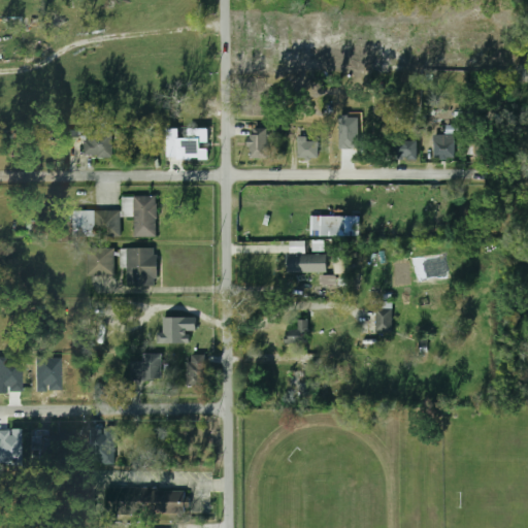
[(266,158),(266,128),(250,128),(250,158),(266,158)]
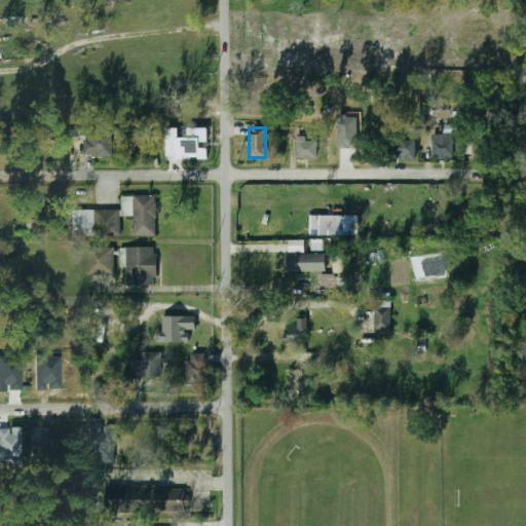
[(167,128),(167,158),(208,158),(209,128),(188,128),(188,138),(179,138),(179,128),(167,128)]
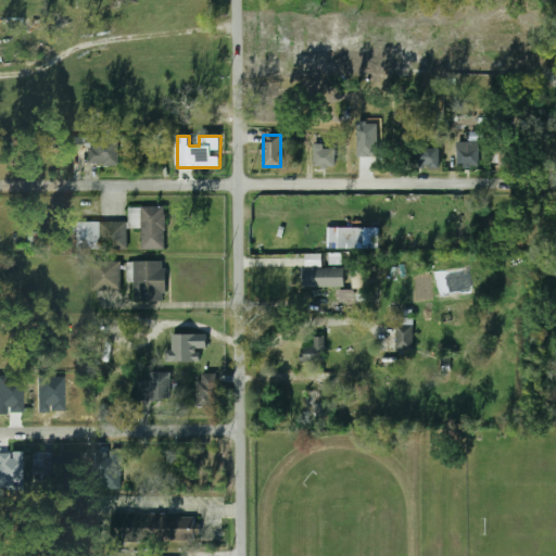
[(72,148),(80,148),(80,138),(72,138),(72,148)]
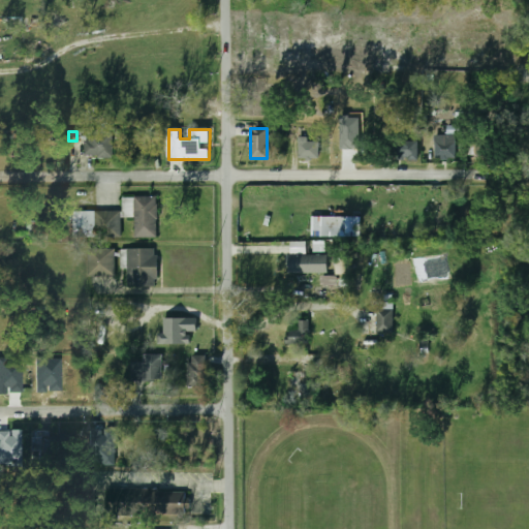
[(343,159),(361,159),(361,132),(343,132),(343,159)]
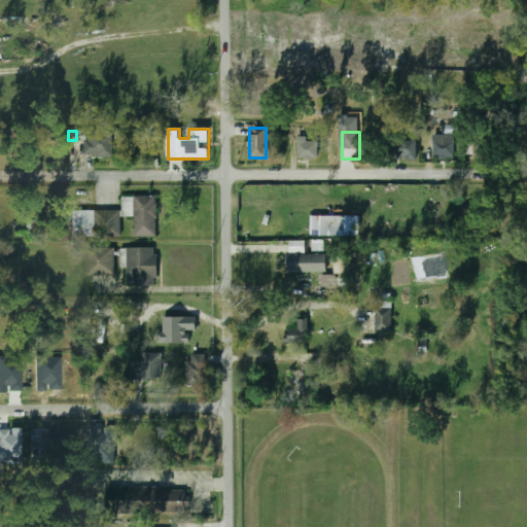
[(112,156),(112,134),(83,134),(83,156),(112,156)]
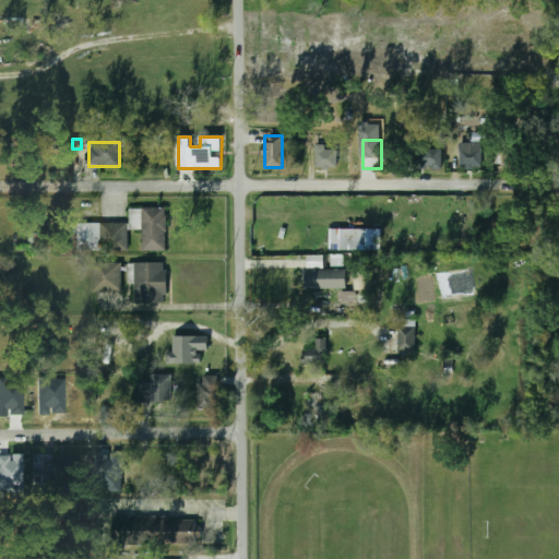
[(314,167),(335,167),(335,150),(325,150),(325,144),(314,144),(314,167)]
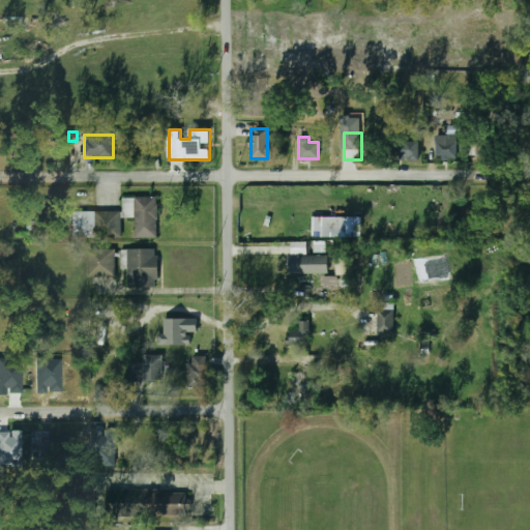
[(435,141),(435,158),(455,158),(455,141),(435,141)]
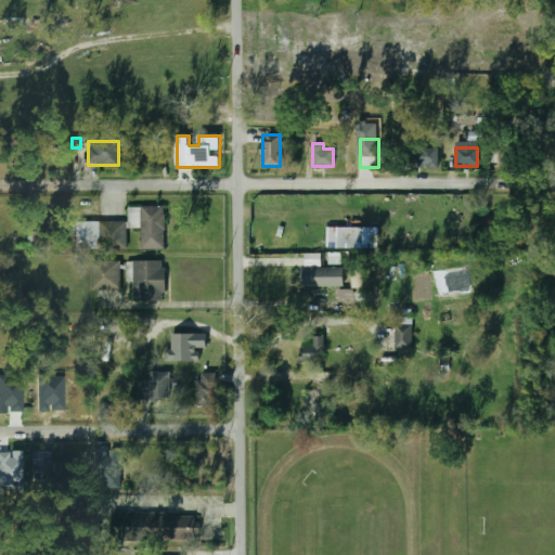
[(437,167),(437,149),(407,149),(407,167),(437,167)]
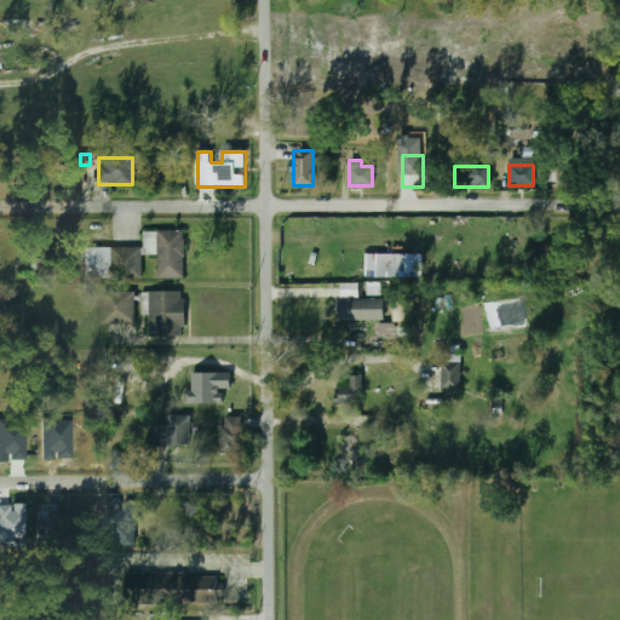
[(183,277),(183,231),(143,231),(143,254),(158,254),(158,277),(183,277)]
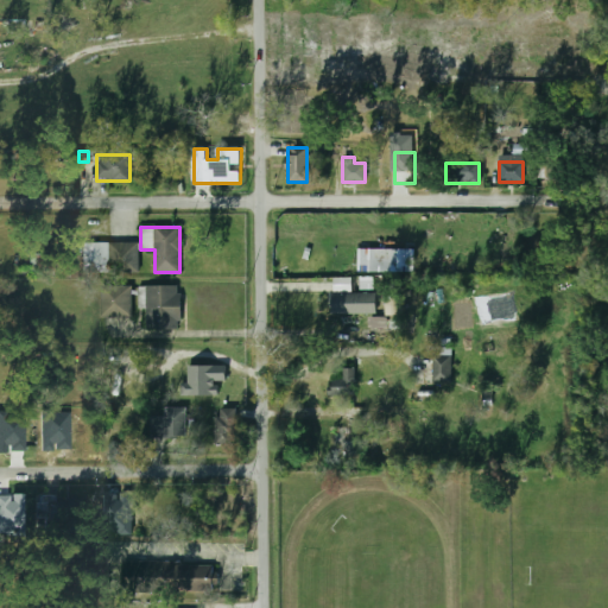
[(81,273),(137,273),(137,242),(81,242),(81,273)]
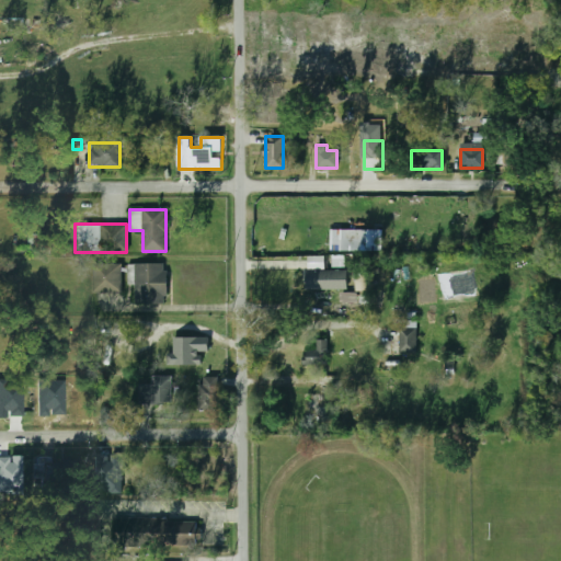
[(381,230),(330,230),(330,251),(381,251),(381,230)]
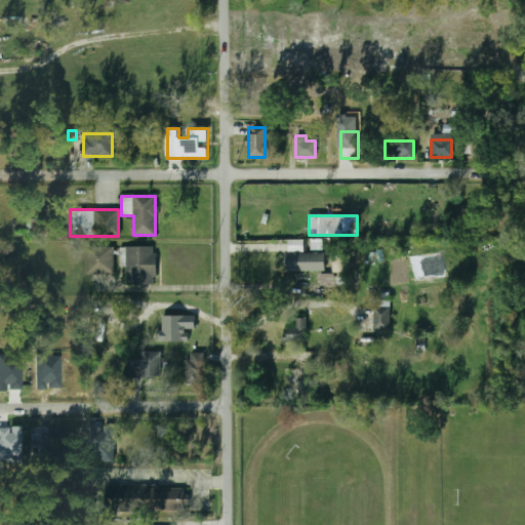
[(456,220),(458,234),(471,233),(470,219),(456,220)]
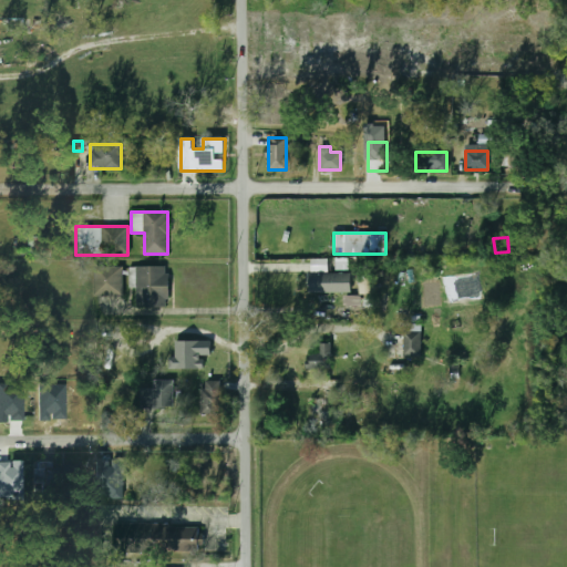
[(352,260),(338,260),(338,274),(310,274),(310,292),(352,292),(352,260)]
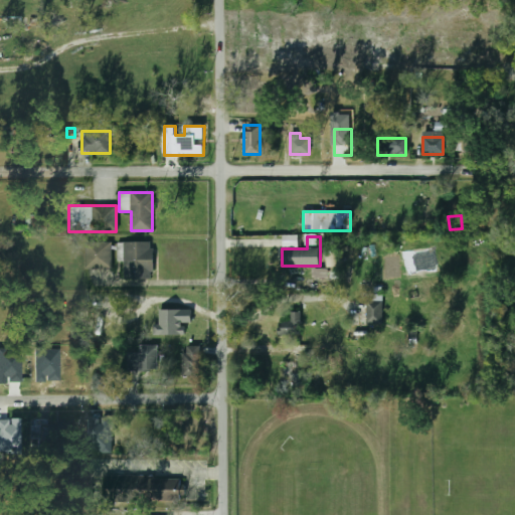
[(111,242),(84,242),(84,269),(111,269),(111,242)]
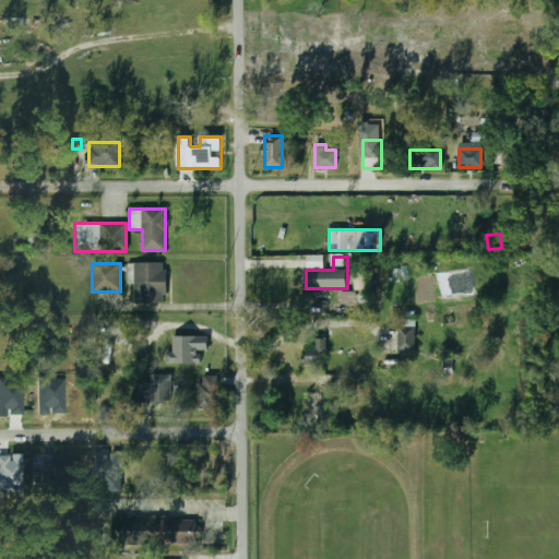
[(133,302),(165,302),(165,263),(133,263),(133,302)]
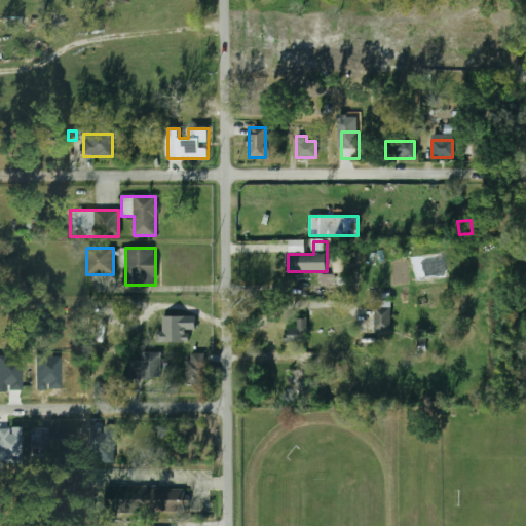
[(389,331),(390,300),(374,300),(374,330),(389,331)]
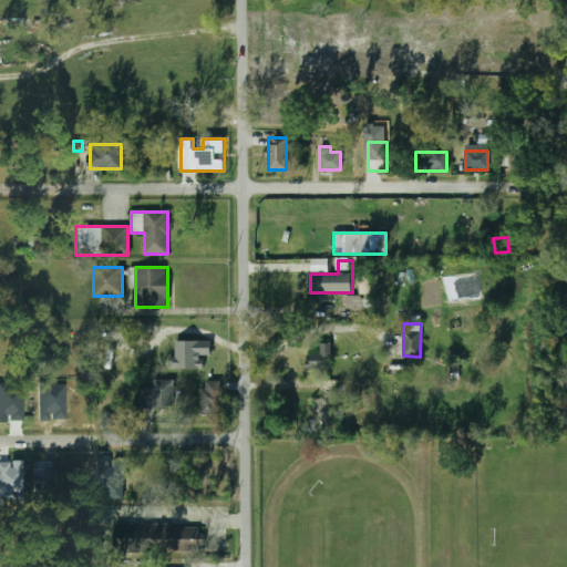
[(176,341),(176,358),(169,358),(169,369),(204,369),(204,356),(212,356),(212,341),(176,341)]
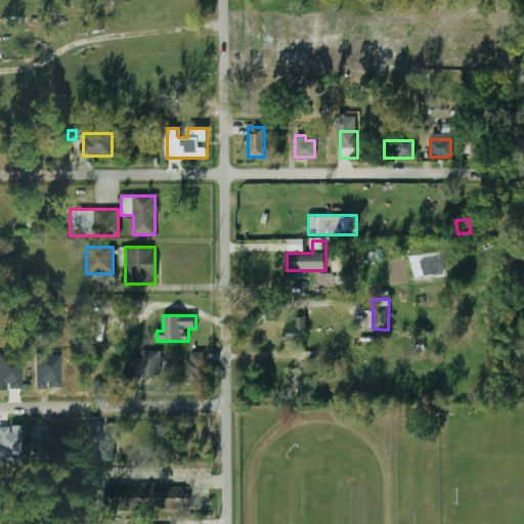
[(306,341),(306,317),(296,317),(296,328),(284,328),(284,341),(306,341)]
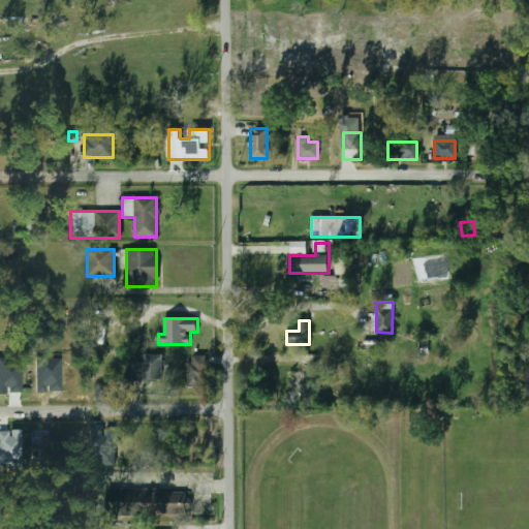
[(130,363),(130,380),(161,380),(161,355),(143,355),(143,363),(130,363)]
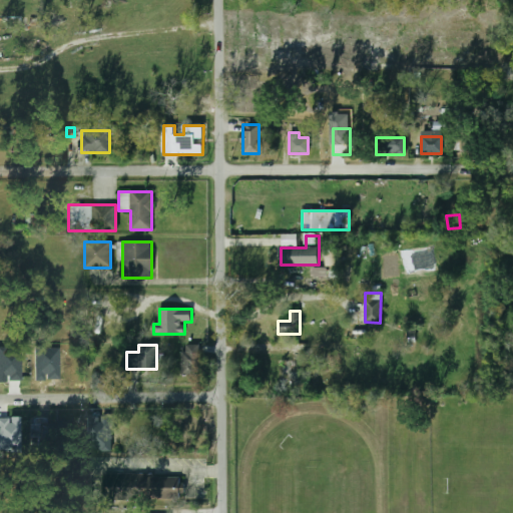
[(181,376),(197,376),(197,345),(181,345),(181,376)]
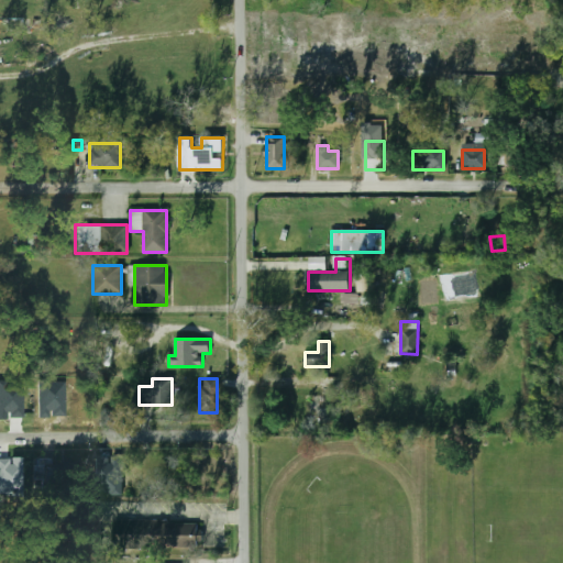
[(23,418),(23,388),(7,388),(7,381),(0,381),(0,419),(8,419),(8,418),(23,418)]
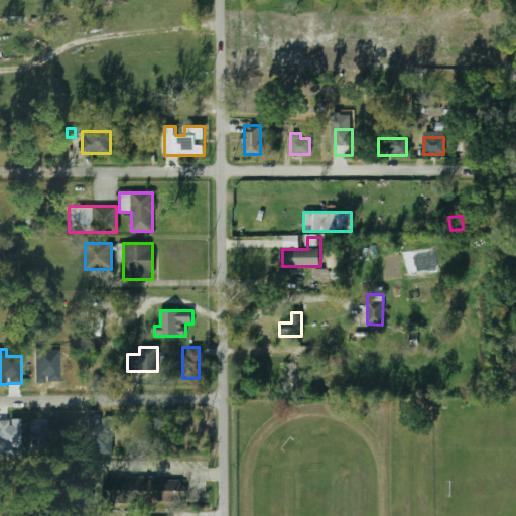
[(0,453),(22,452),(21,426),(8,426),(7,419),(0,418),(0,453)]
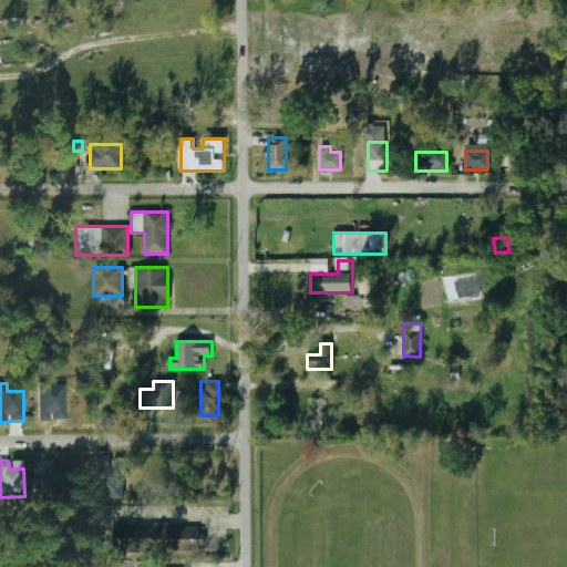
[(198,525),(114,525),(114,550),(198,552),(198,525)]
